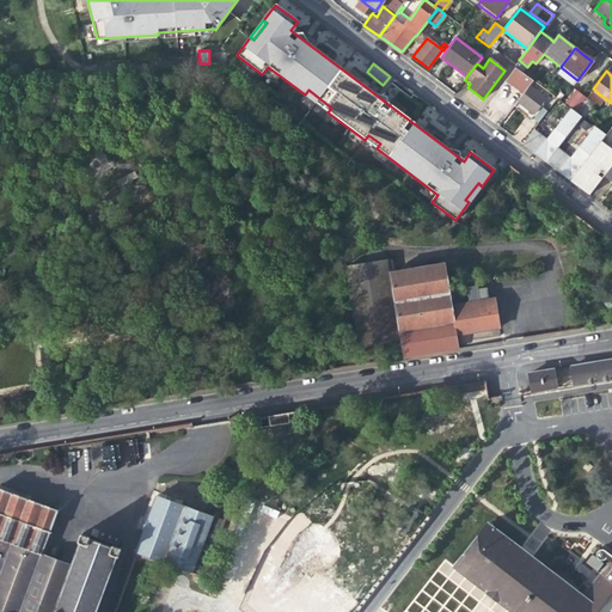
[(528,87),(518,103),(524,108),(533,114),(544,98),(528,87)]
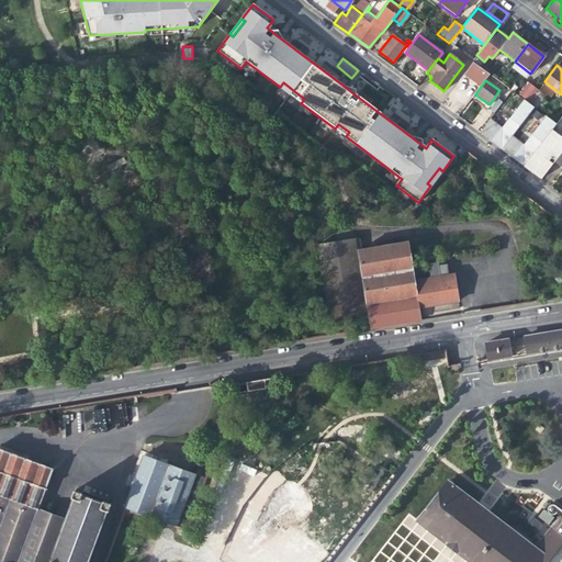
[(280,87),(301,103),(304,99),(283,82),(280,87)]
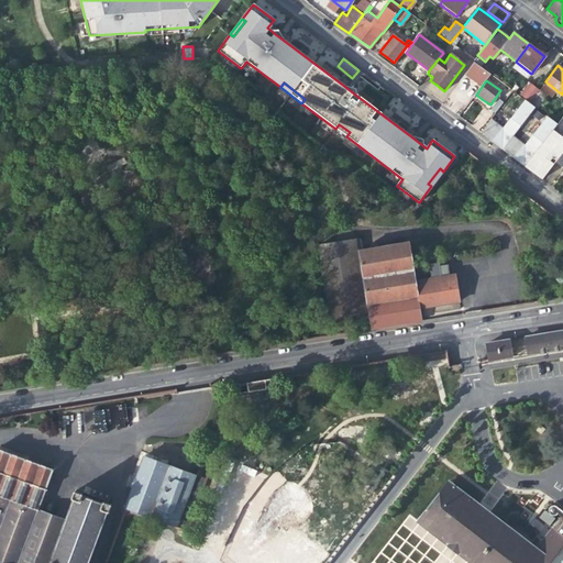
[(523,99),(529,103),(537,92),(531,88),(522,98),(523,99)]
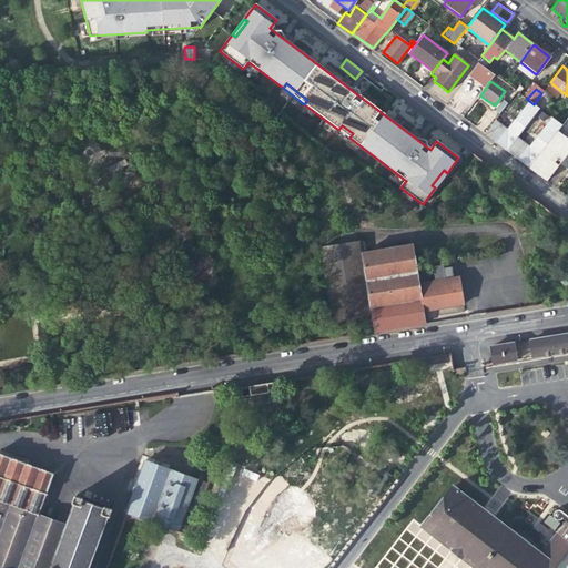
[(544,91),(541,93),(534,104),(539,108),(540,109),(550,97),(544,91)]
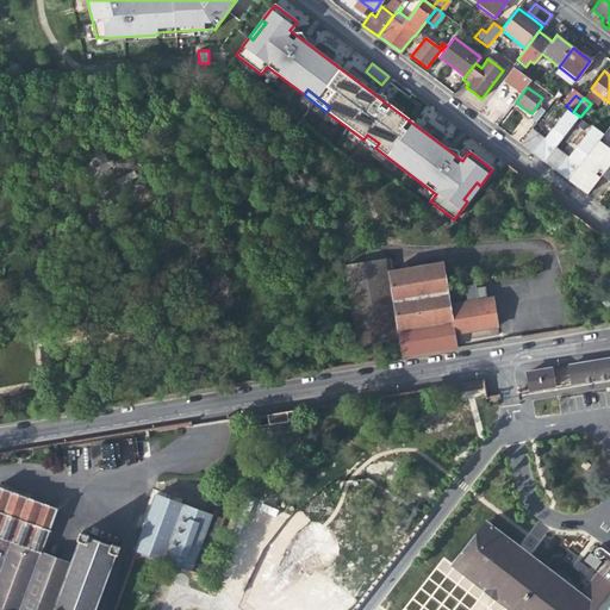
[(567,107),(545,138),(536,150),(533,154),(545,162),(547,159),(555,147),(579,116),(573,112),(567,107)]
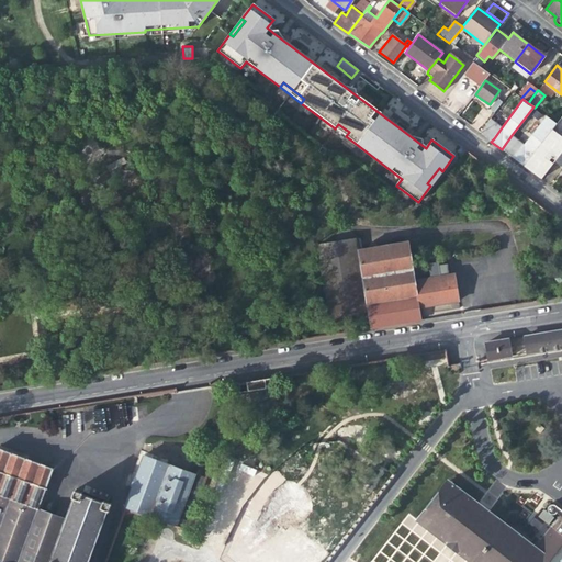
[(494,113),(501,104),(496,101),(489,110),(494,113)]
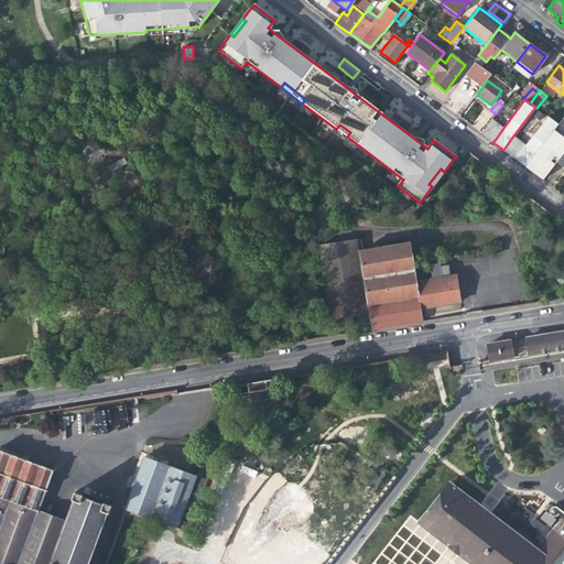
[(548,116),(516,159),(519,162),(525,166),(557,123),(548,116)]
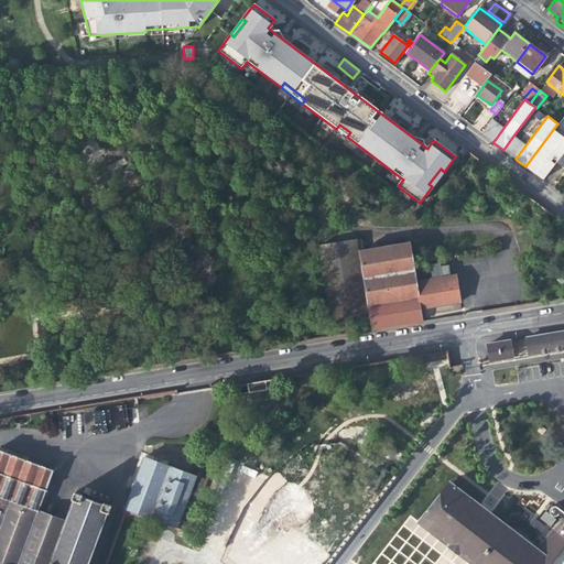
[(503,128),(491,119),(483,130),(490,136),(496,139),(503,128)]
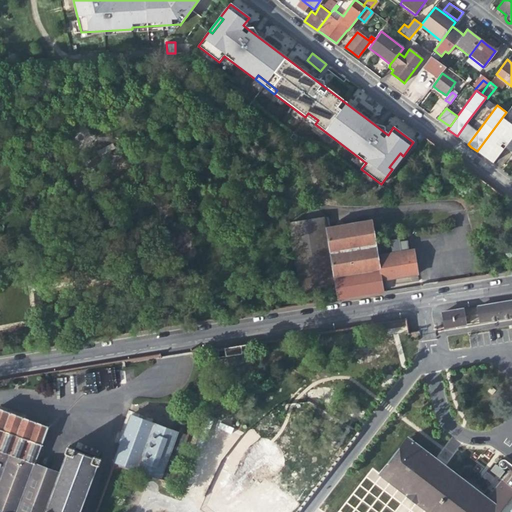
[(305,117),(315,124),(318,120),(308,113),(305,117)]
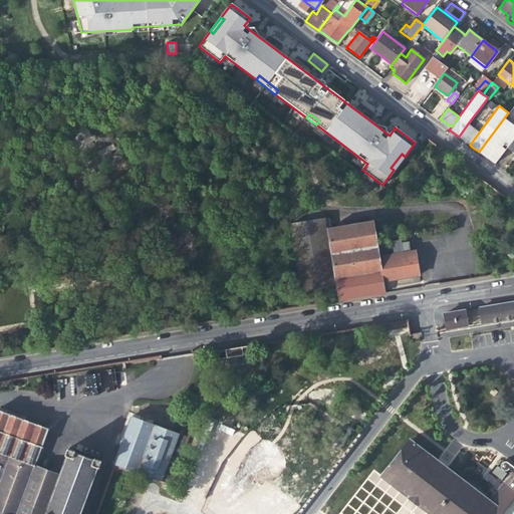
[(513,120),(509,116),(495,136),(503,143),(513,126),(513,120)]
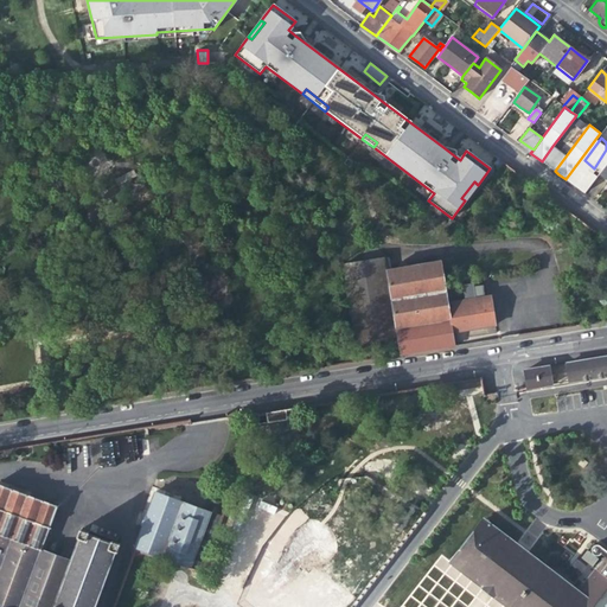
[(566,155),(553,146),(544,158),(557,167),(566,155)]
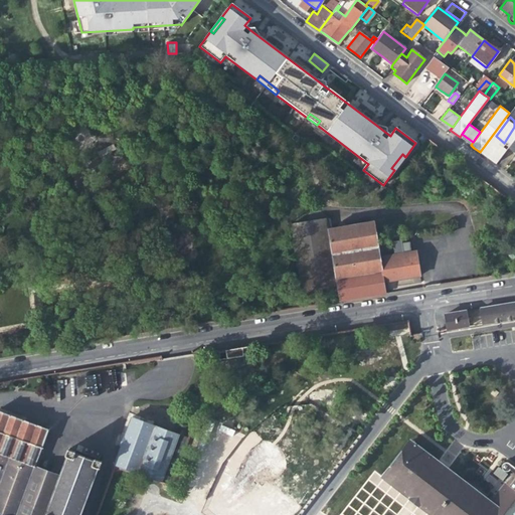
[(394,170),(405,157),(402,154),(391,168),(394,170)]
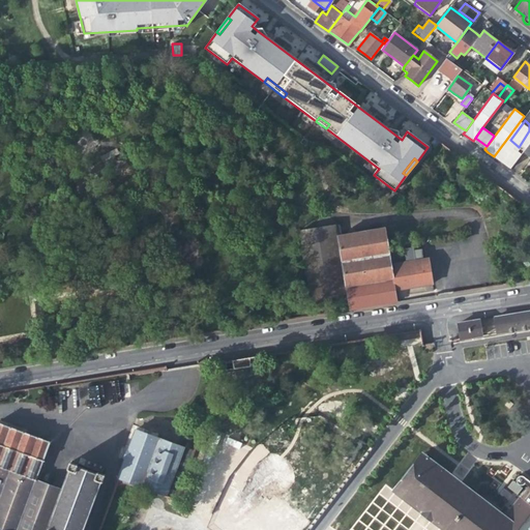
[(335,226),(298,231),(310,300),(346,295),(349,313),(395,304),(393,291),(422,286),(431,285),(424,253),(392,258),(391,254),(387,254),(383,228),(354,233),(354,230),(349,228),(347,232),(348,234),(336,236),(335,226)]
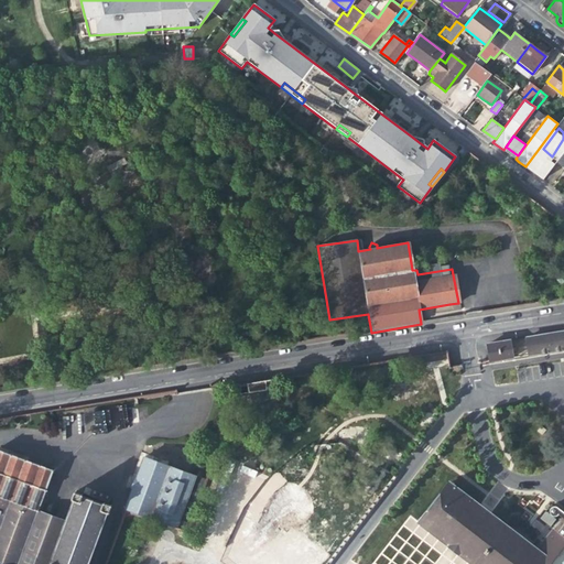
[(527,344),(528,355),(563,348),(563,331),(525,337),(487,344),(489,360),(511,357),(510,347),(527,344)]
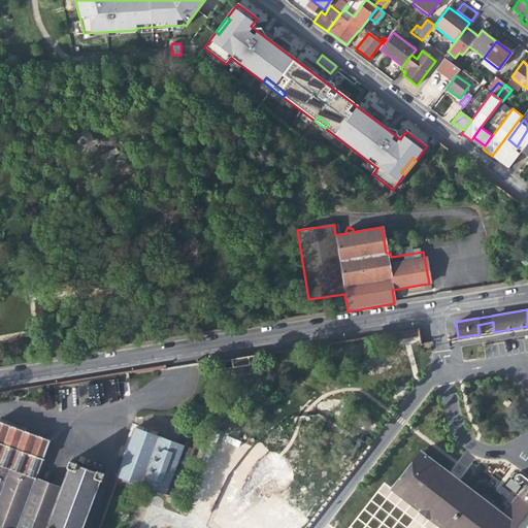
[(418,336),(417,331),(391,334),(392,340),(418,336)]
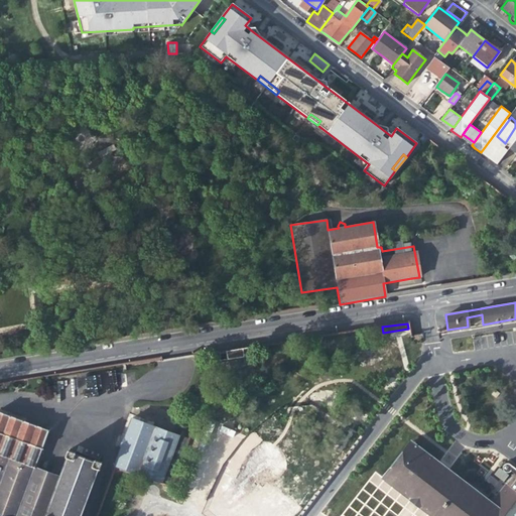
[(96,376),(86,377),(87,395),(97,394),(96,376)]
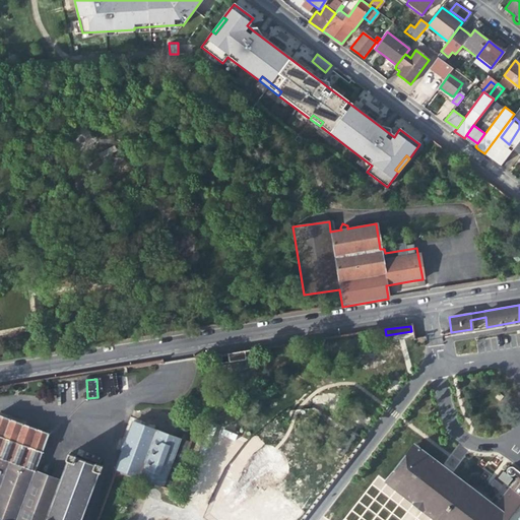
[(0,519),(75,519),(94,470),(95,470),(99,463),(90,460),(89,462),(71,456),(72,454),(65,452),(62,458),(64,459),(57,478),(33,469),(46,433),(0,416),(0,519)]
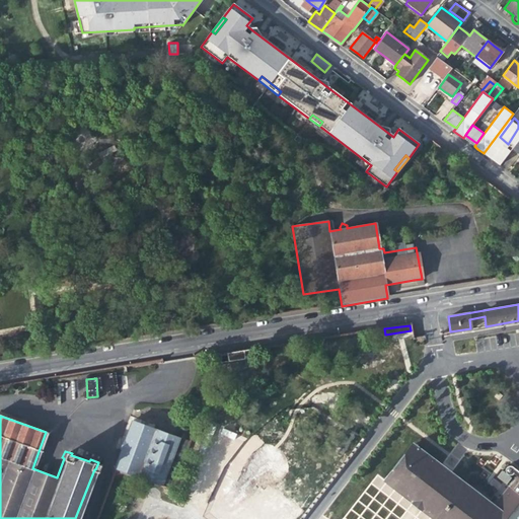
[(128,420),(110,467),(167,488),(194,421),(184,418),(182,422),(181,420),(178,419),(176,419),(174,420),(173,422),(172,423),(171,425),(171,427),(172,429),(174,431),(177,432),(179,432),(177,437),(128,420)]
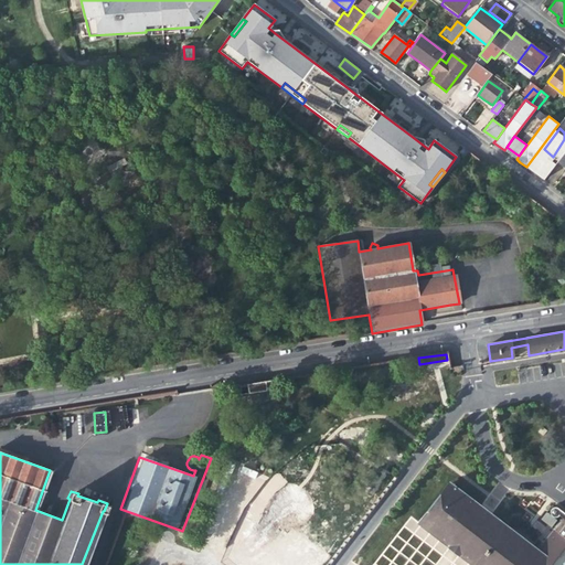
[(256,564),(308,564),(350,512),(298,486),(277,516),(304,537),(300,543),(274,528),(269,525),(265,528),(244,554),(256,564)]
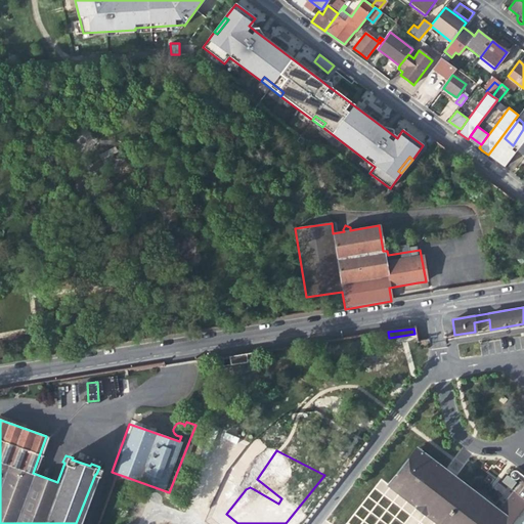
[(523,523),(523,476),(523,477),(515,471),(514,471),(511,471),(510,472),(509,474),(509,476),(510,478),(511,479),(513,480),(515,480),(517,478),(520,481),(497,511),(419,450),(390,486),(437,523),(523,523)]
